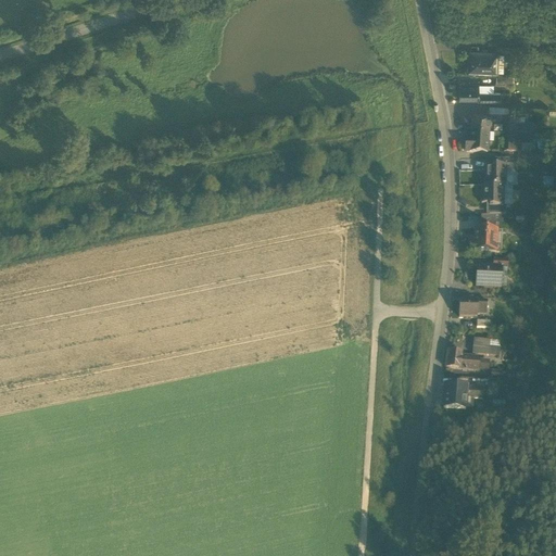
[(470,72),(497,73),(497,54),(471,53),(470,72)]
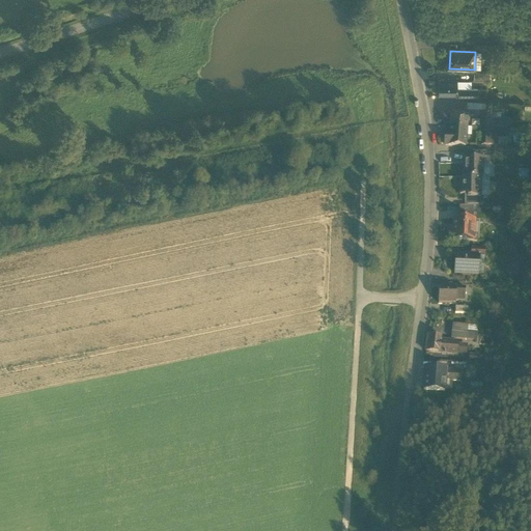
[(455,96),(467,96),(467,89),(455,89),(455,81),(439,81),(439,95),(455,95),(455,96)]
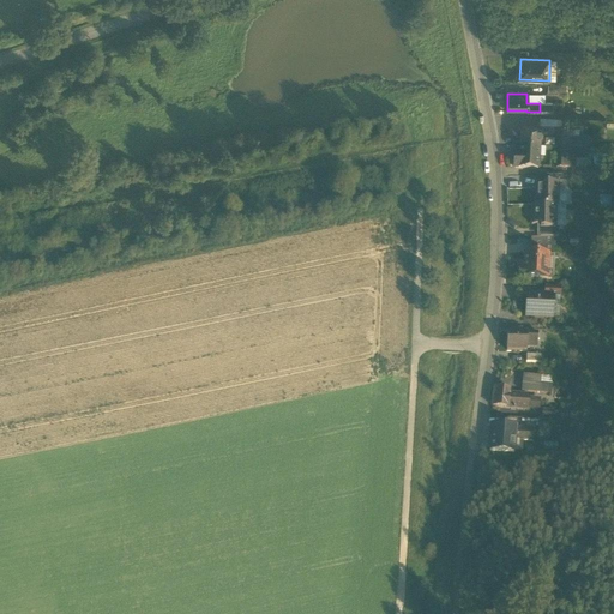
[(522,127),(521,146),(539,148),(540,127),(522,127)]
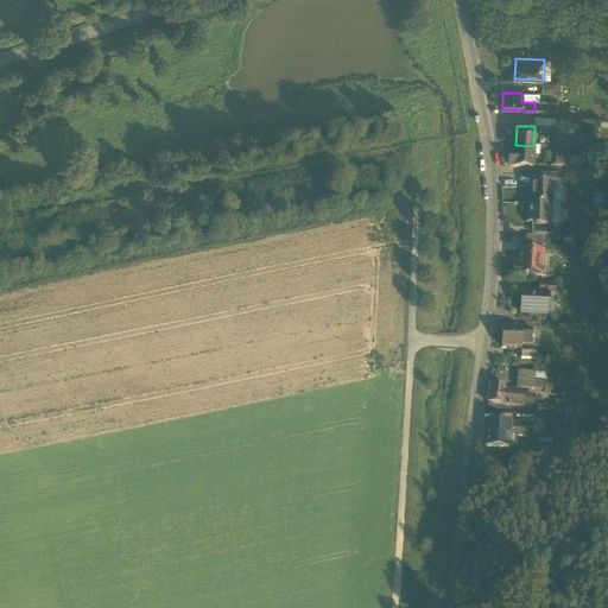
[(552,146),(570,147),(570,145),(570,139),(570,137),(565,137),(565,128),(553,127),(552,146)]
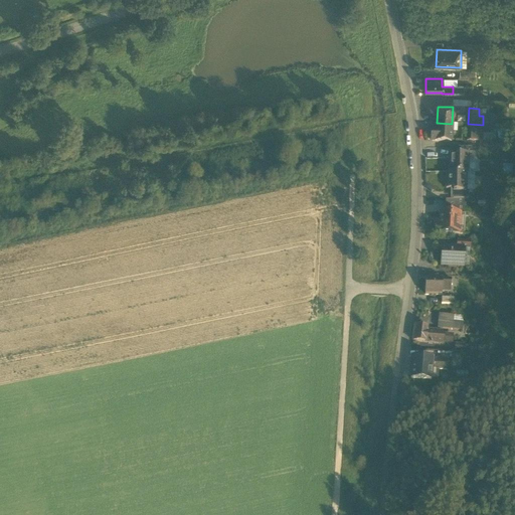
[(453,124),(452,124),(437,123),(437,131),(432,134),(432,141),(452,142),(453,124)]
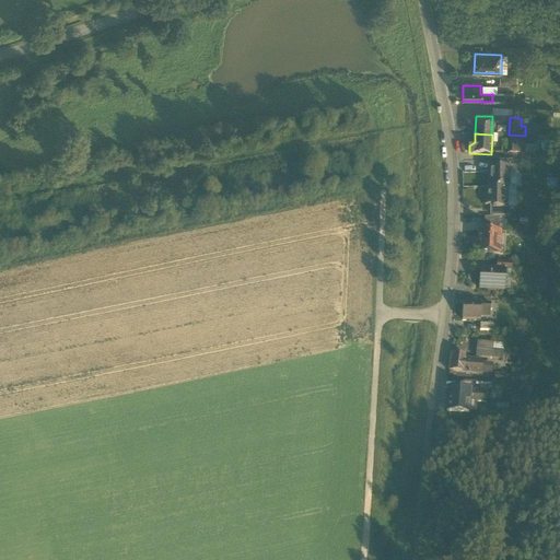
[(508,154),(524,155),(525,139),(525,136),(509,135),(508,154)]
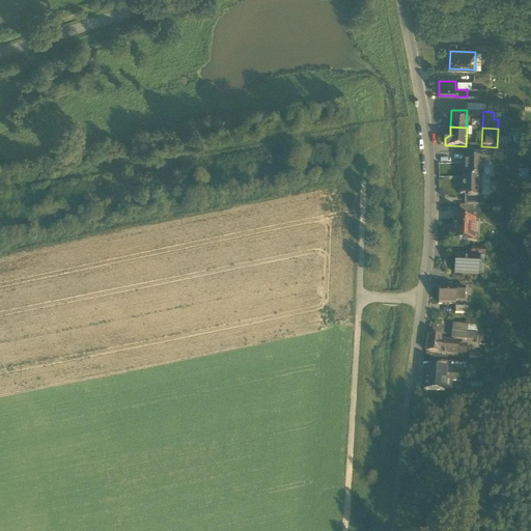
[(465,167),(465,178),(480,178),(482,178),(483,159),(471,158),(471,161),(468,161),(463,161),(463,167),(465,167)]
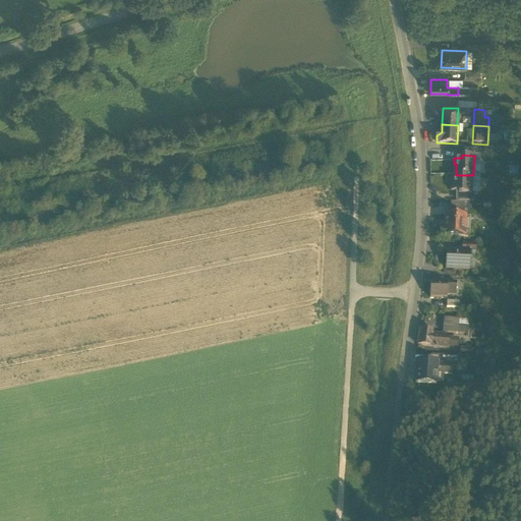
[(471,193),(471,175),(456,175),(454,175),(454,186),(451,186),(451,191),(455,191),(458,191),(458,193),(471,194),(471,193)]
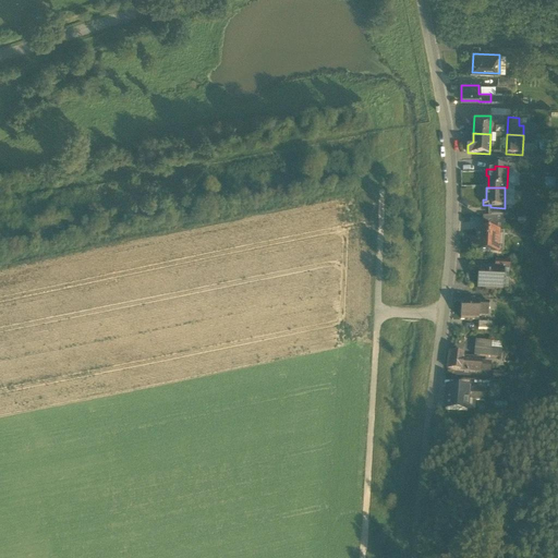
[(487,207),(487,216),(504,216),(507,216),(507,207),(505,207),(505,208),(490,207),(490,205),(487,205),(487,207)]
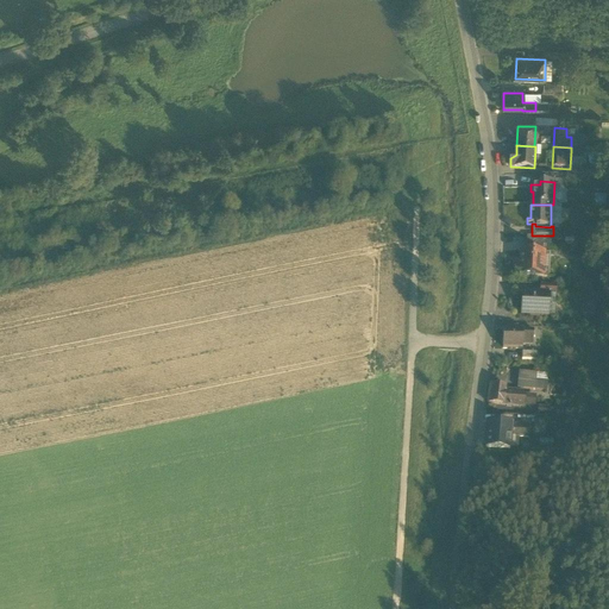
[(548,252),(550,236),(532,236),(526,237),(525,251),(544,252),(548,252)]
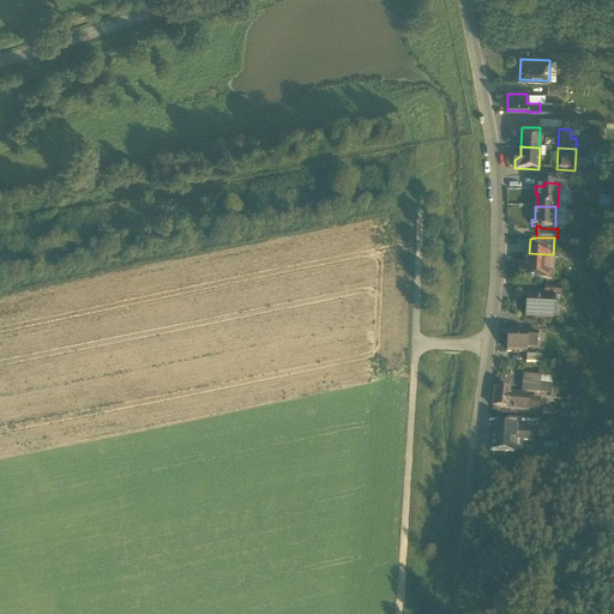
[(523,278),(548,280),(548,278),(545,278),(546,254),(548,254),(529,253),(524,253),(523,278)]
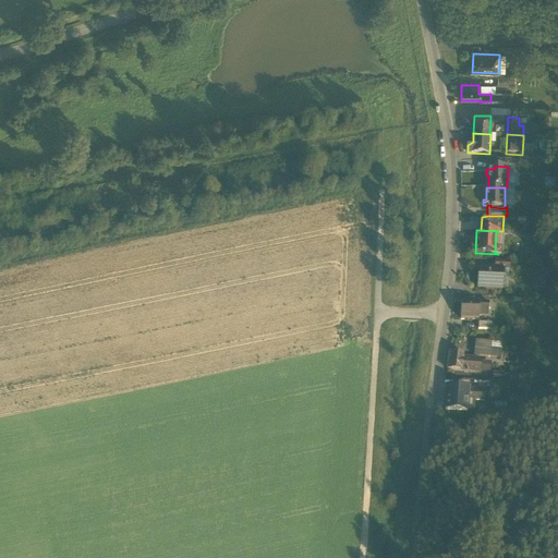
[(502,269),(509,270),(509,262),(496,261),(496,269),(502,269)]
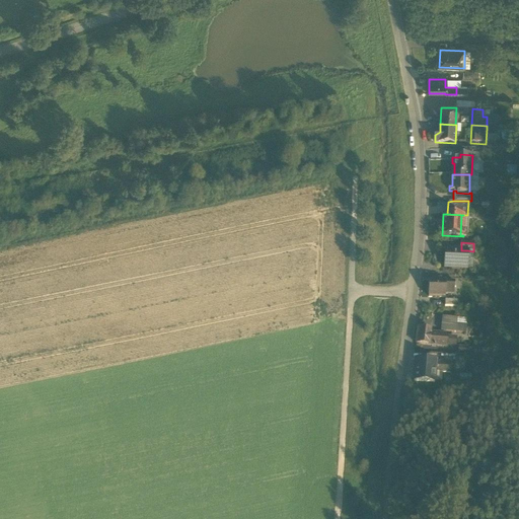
[(452,270),(458,271),(458,270),(466,270),(467,250),(461,250),(446,249),(445,269),(452,269),(452,270)]
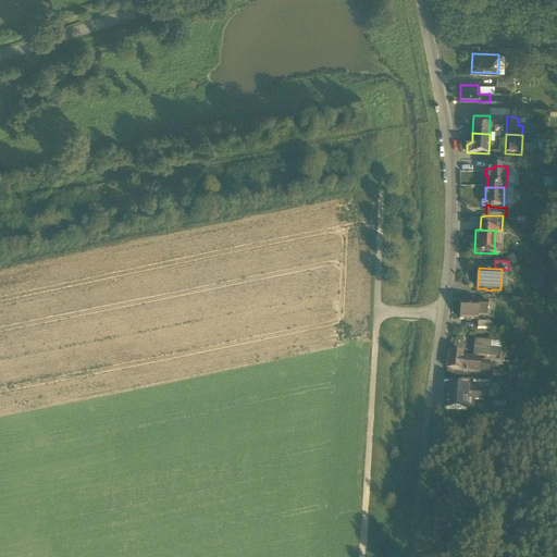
[(478,320),(478,317),(479,302),(460,301),(460,320),(478,320)]
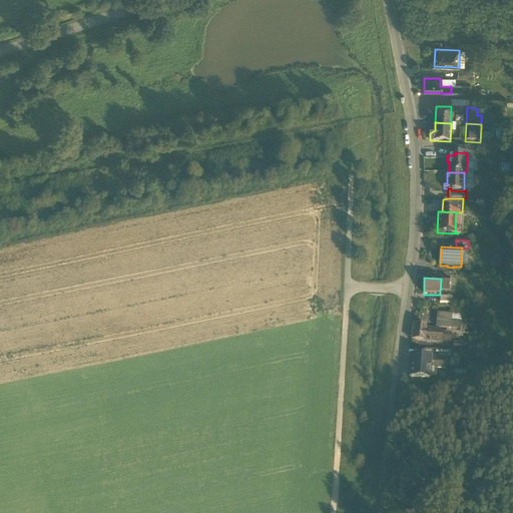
[(449,279),(441,279),(440,292),(445,292),(445,288),(449,288),(449,279)]
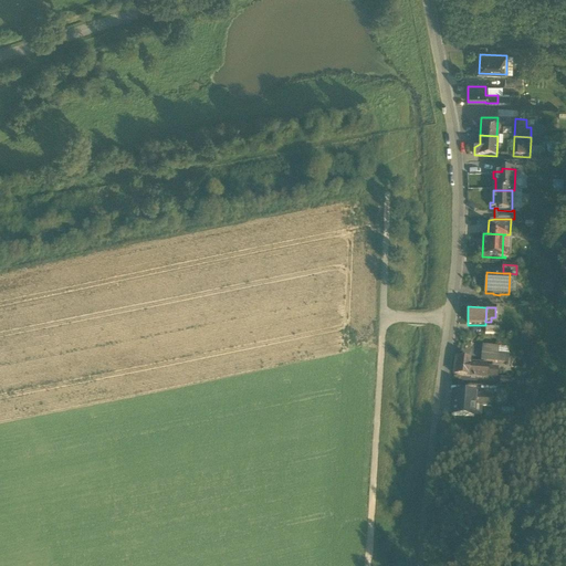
[(482,346),(481,354),(494,355),(495,348),(482,346)]
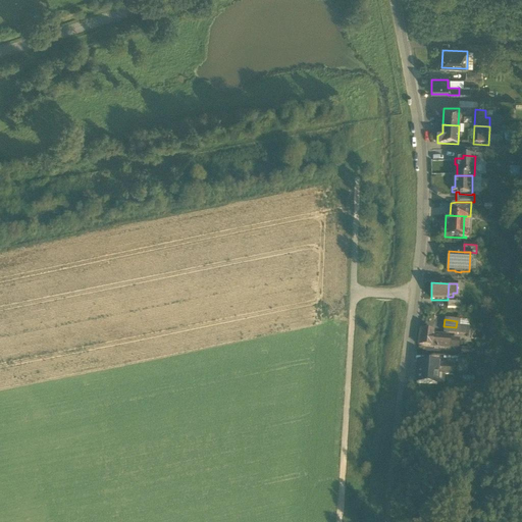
[(444,333),(465,335),(466,328),(456,327),(444,326),(444,333)]
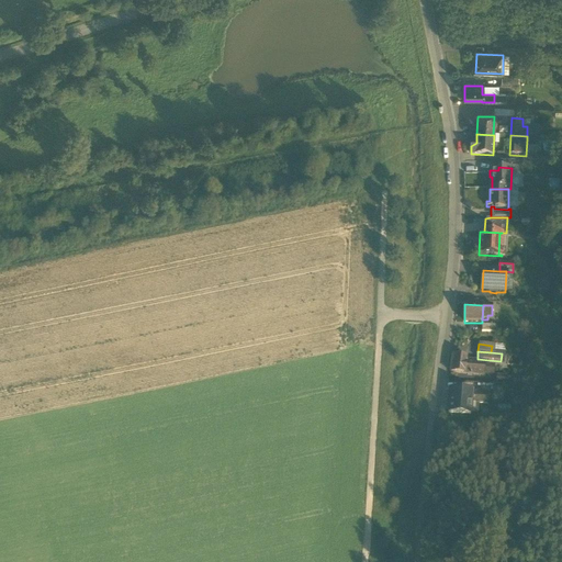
[(451,372),(464,373),(467,361),(467,357),(453,356),(451,372)]
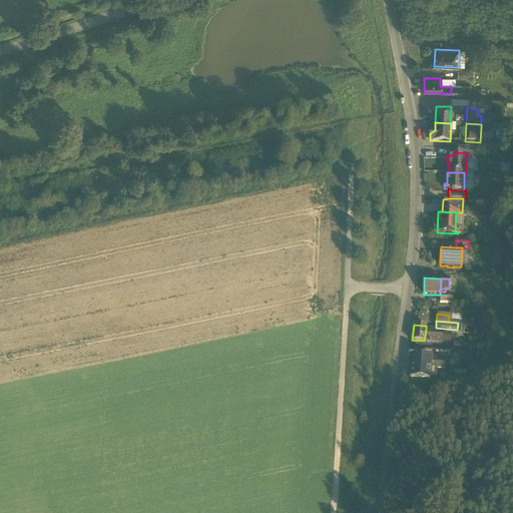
[(434,331),(426,330),(424,341),(429,342),(430,342),(441,343),(442,332),(434,331)]
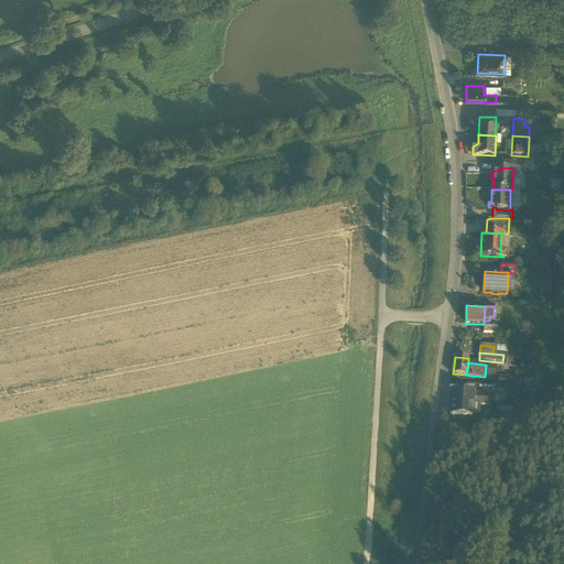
[(497,375),(497,364),(488,362),(488,375),(497,375)]
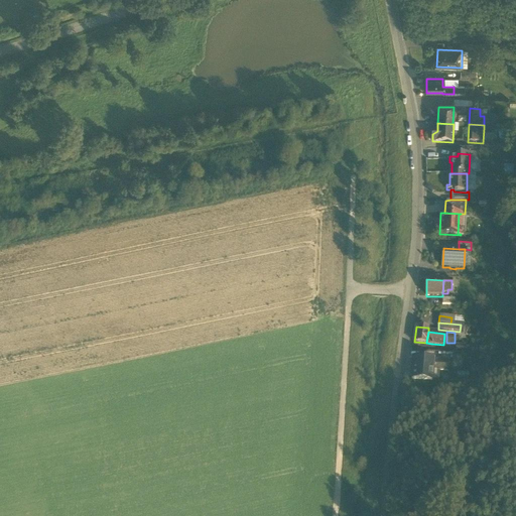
[(431,381),(432,370),(433,360),(433,359),(413,358),(411,379),(431,381)]
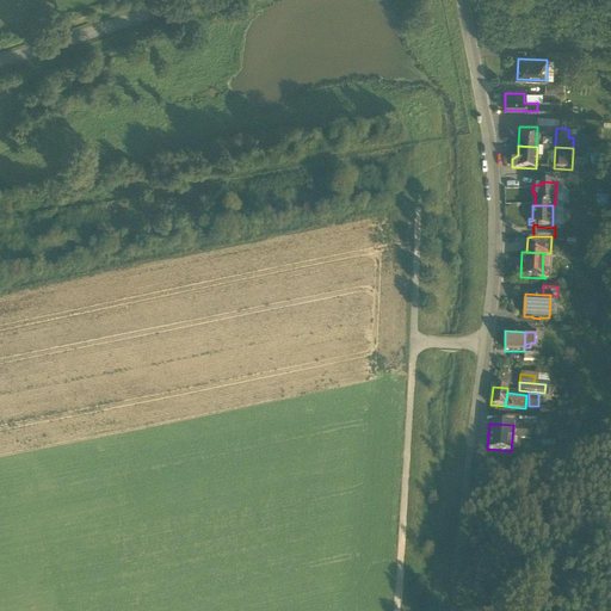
[(530,427),(513,426),(512,438),(530,440),(530,427)]
